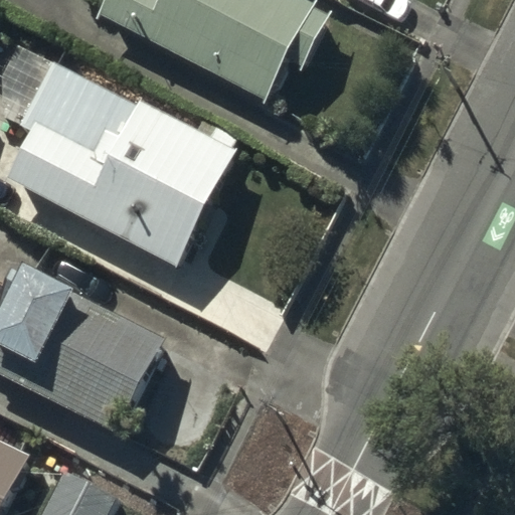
[(100,0),(95,11),(267,99),(289,55),(302,61),(327,11),(312,3),(313,0),(100,0)]
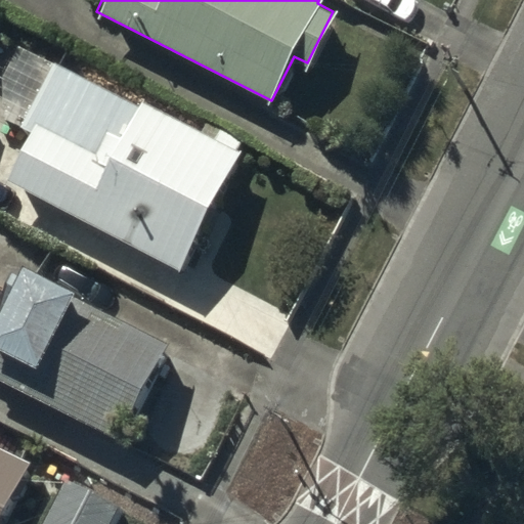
[(238,153),(139,100),(119,138),(105,131),(93,155),(34,124),(4,181),(176,271),(238,153)]
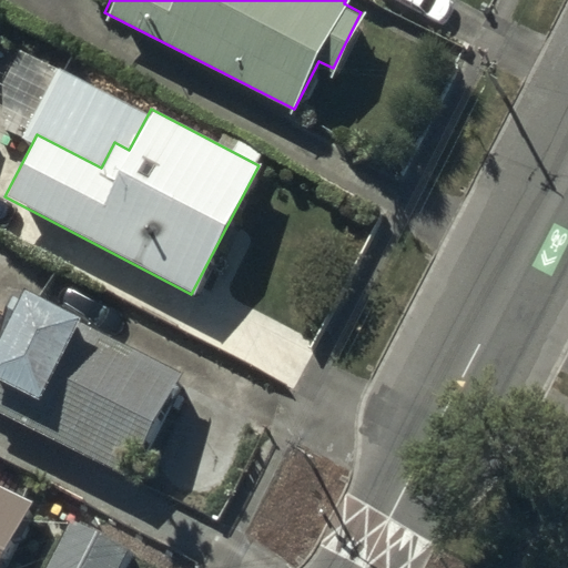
[(181,375),(21,296),(10,320),(0,314),(0,408),(132,474),(181,375)]
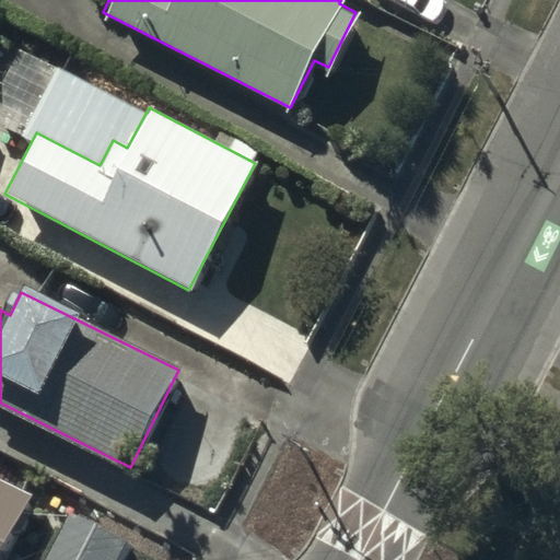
[(0,555),(31,494),(0,478),(0,555)]
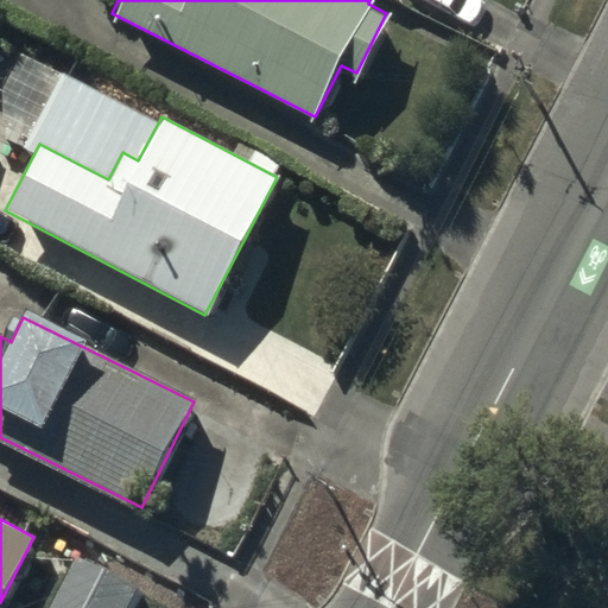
[(133,607),(144,590),(80,558),(54,607),(133,607)]
